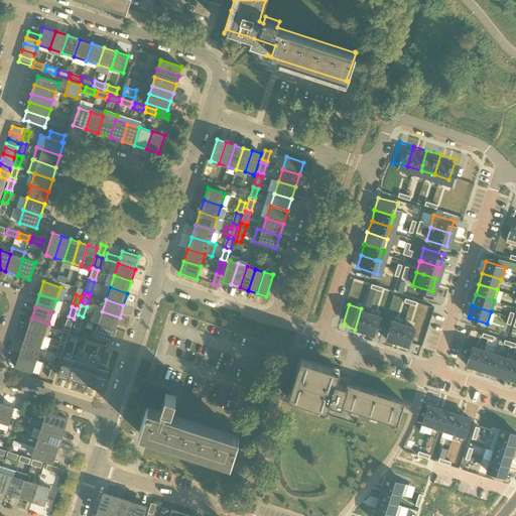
[(361,308),(355,330),(367,333),(373,312),(361,308)]
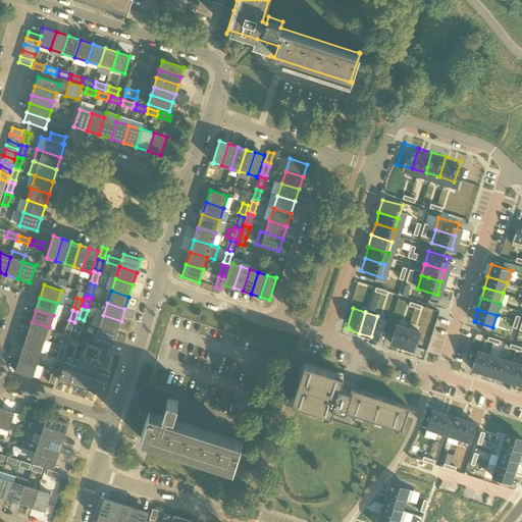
[(117,333),(121,321),(103,315),(99,327),(117,333)]
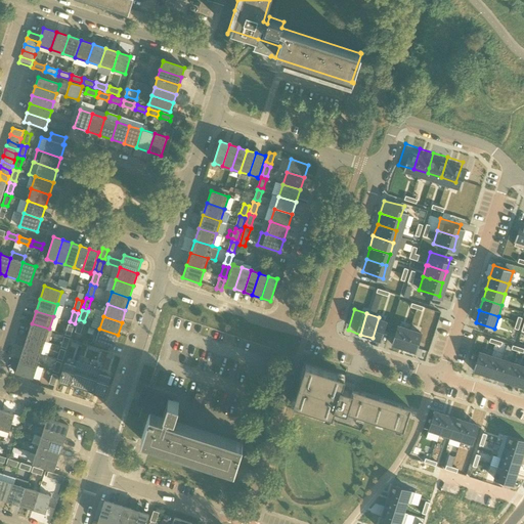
[(388,319),(382,341),(394,345),(400,323),(388,319)]
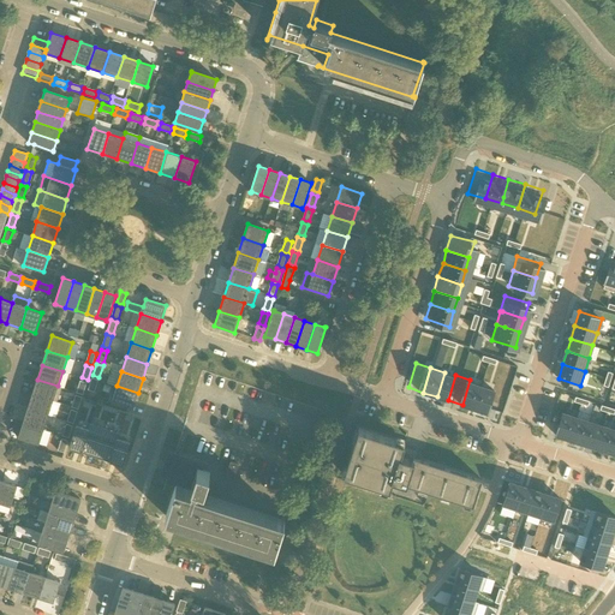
[(88,389),(94,392),(99,380),(91,378),(88,389)]
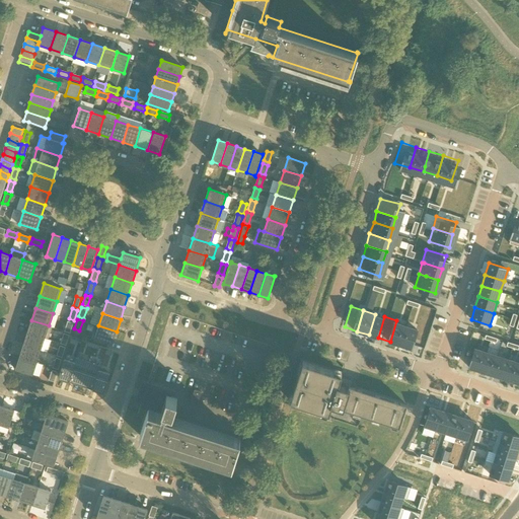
[(52,326),(49,325),(31,320),(27,332),(49,340),(52,326)]
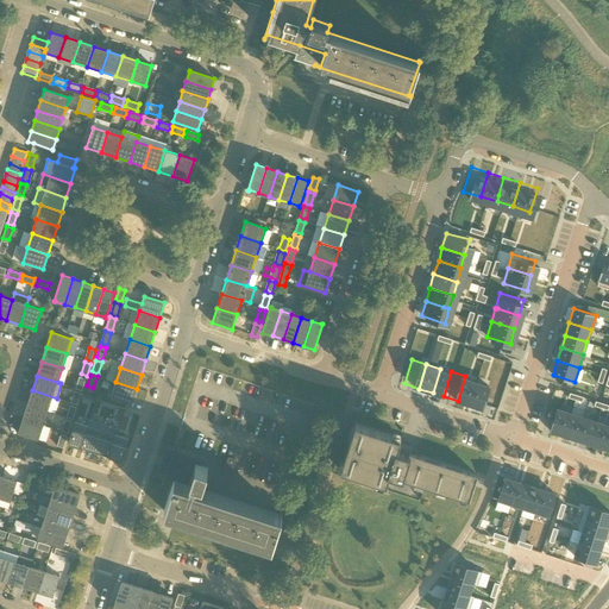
[(465,376),(458,401),(472,406),(481,381),(465,376)]
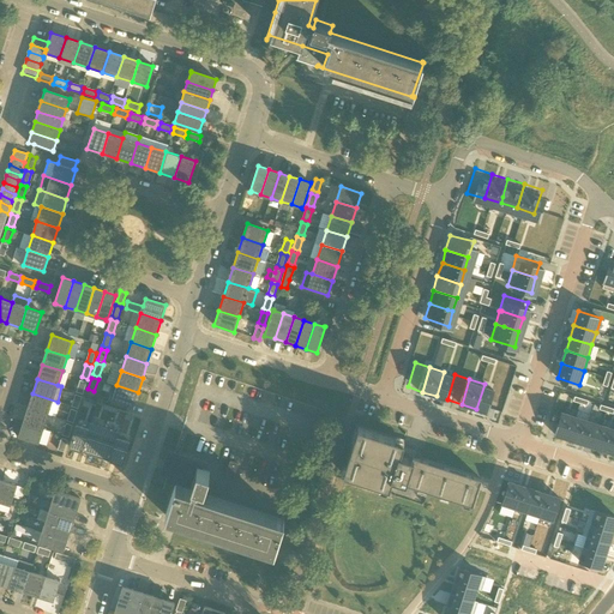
[(80,380),(77,392),(83,393),(86,383),(80,380)]
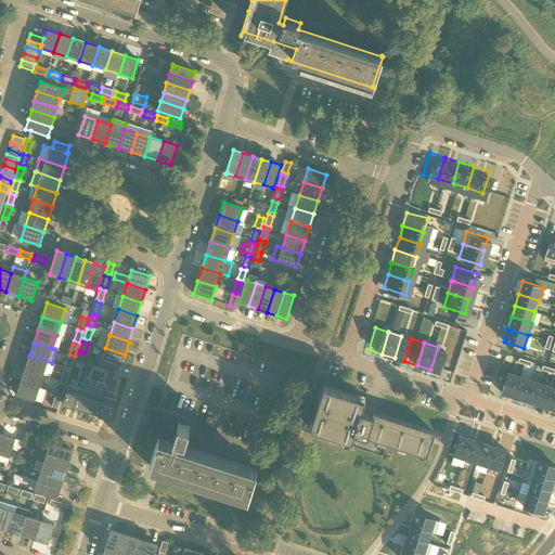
[(125,355),(105,348),(102,361),(102,362),(120,368),(125,355)]
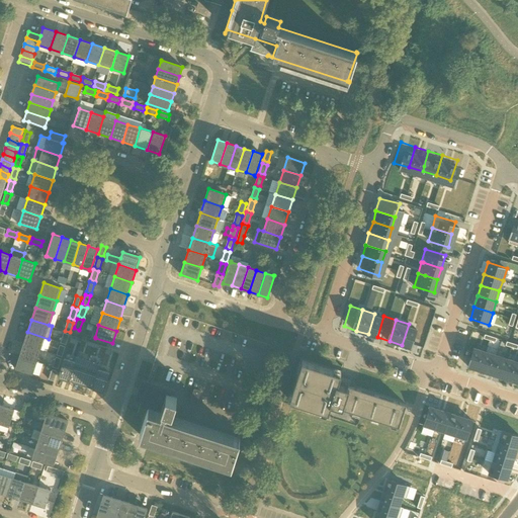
[(49,339),(27,332),(23,344),(40,349),(40,351),(48,353),(52,340),(49,339)]
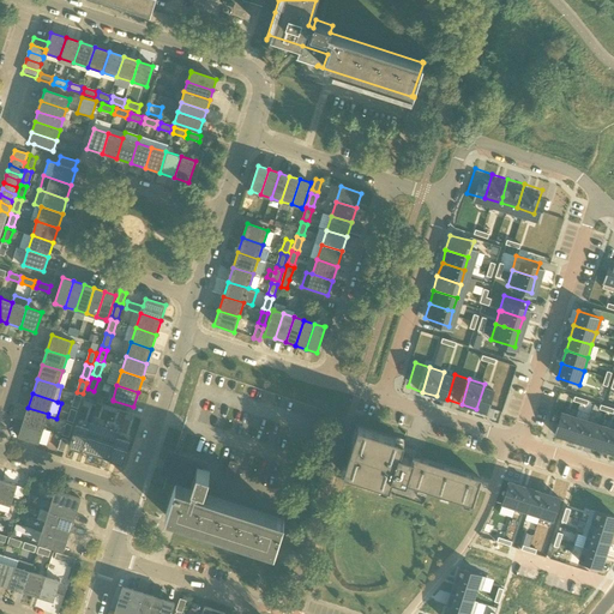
[(76,395),(72,407),(78,408),(82,396),(76,395)]
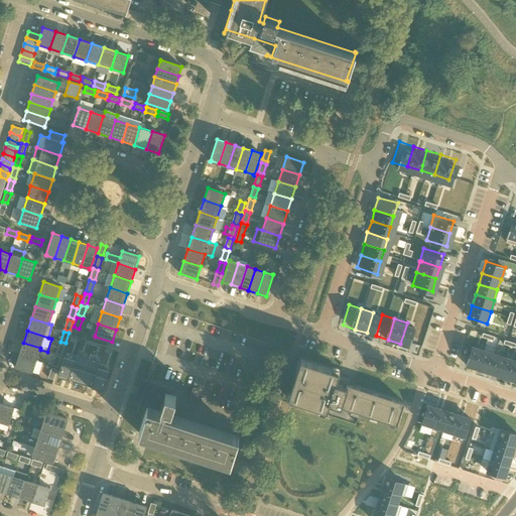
[(40,348),(23,343),(19,355),(36,360),(40,350),(40,348)]
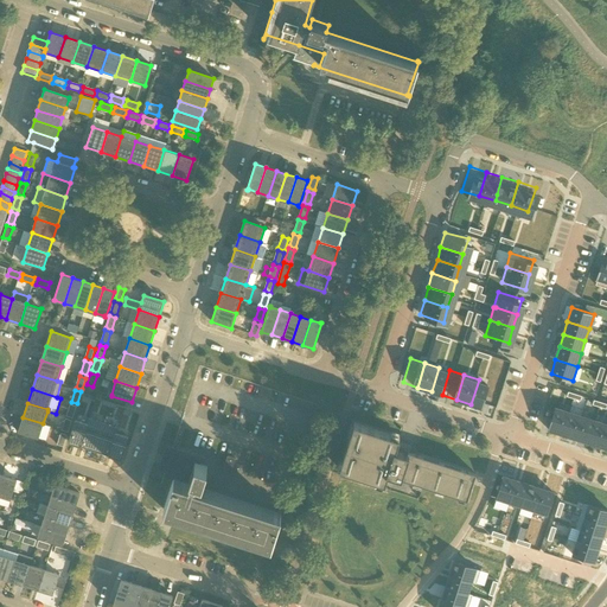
[(70,404),(66,416),(72,417),(76,407),(70,404)]
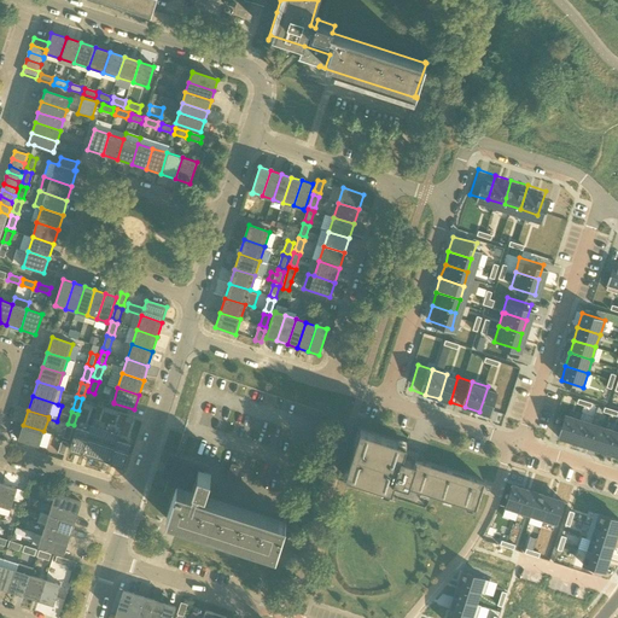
[(559,438),(572,442),(579,420),(566,415),(561,431),(559,438)]
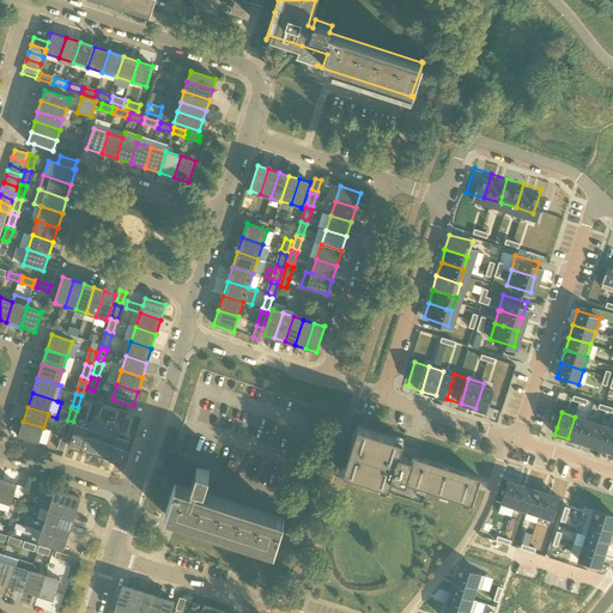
[(575,417),(568,438),(581,443),(588,420),(575,417)]
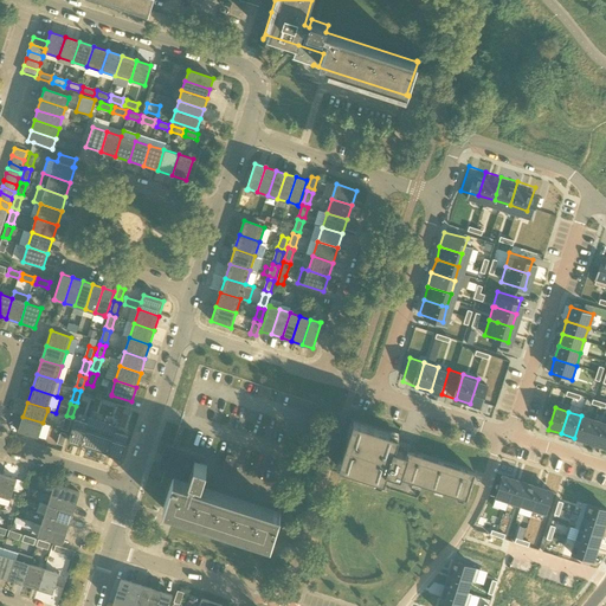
[(574,438),(587,442),(594,420),(581,416),(574,438)]
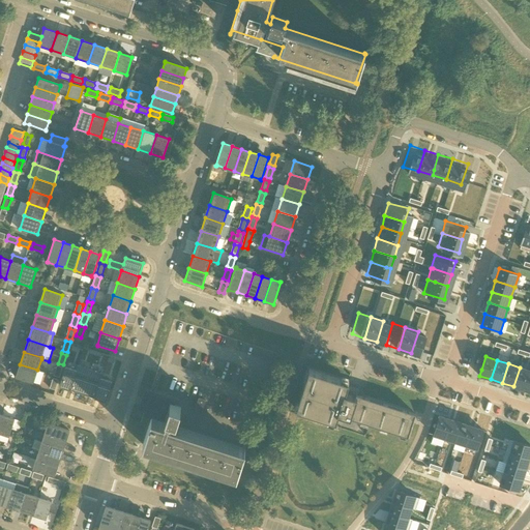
[(33,383),(37,370),(20,364),(16,377),(33,383)]
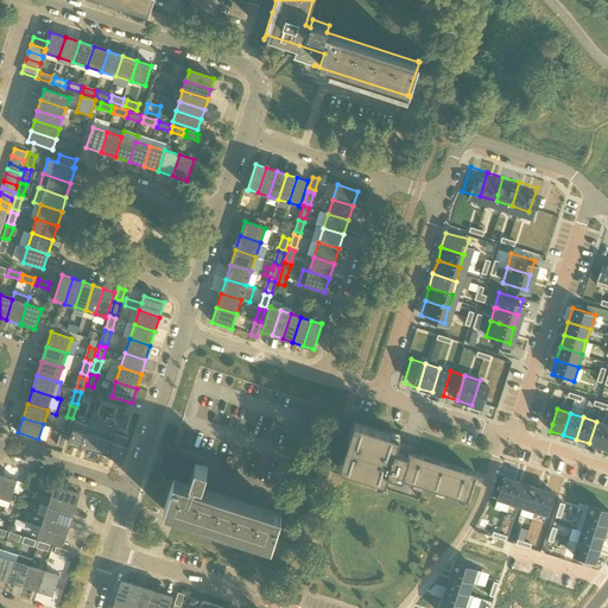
[(65,419),(62,431),(68,432),(71,422),(65,419)]
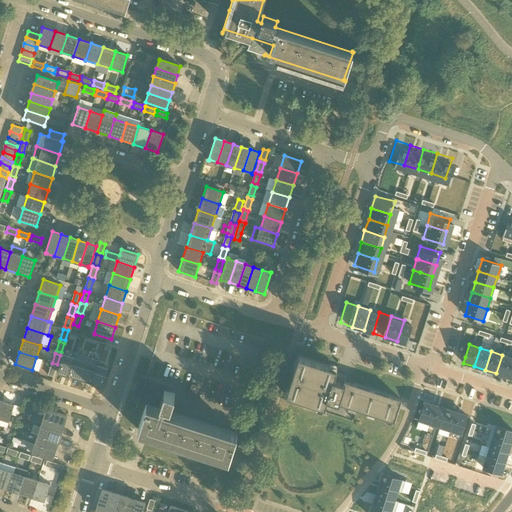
[(511,360),(511,358),(502,355),(496,373),(507,377),(511,360)]
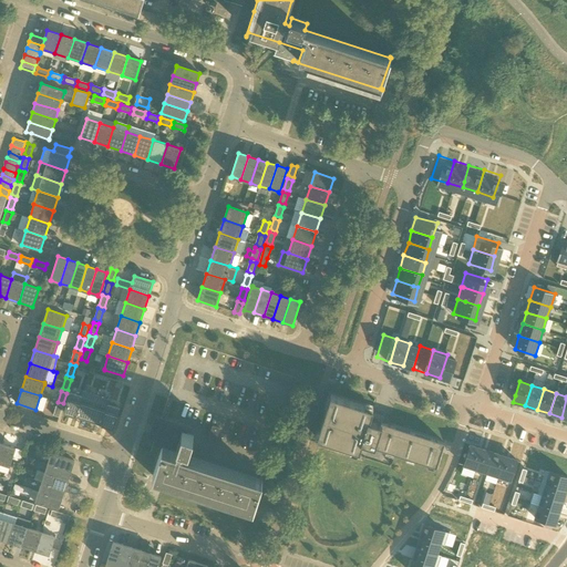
[(373,409),(372,408),(331,394),(317,437),(360,452),(362,443),(373,446),(373,447),(428,465),(436,467),(445,443),(382,422),(384,416),(372,413),(373,409)]
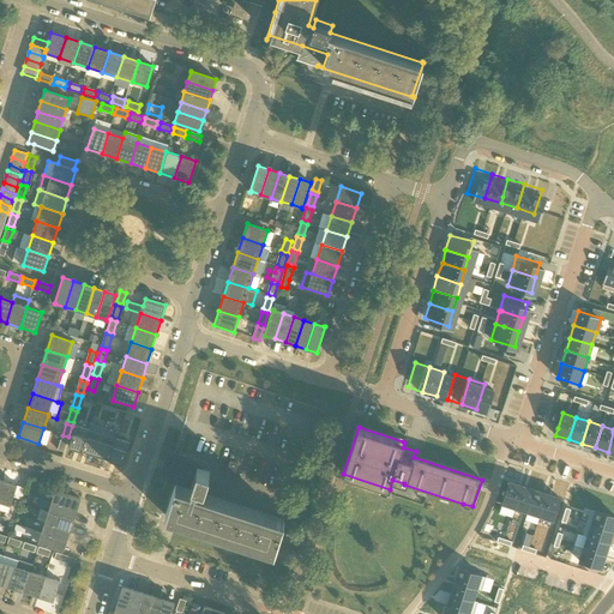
[(85,439),(82,451),(96,456),(102,439),(86,434),(85,439)]
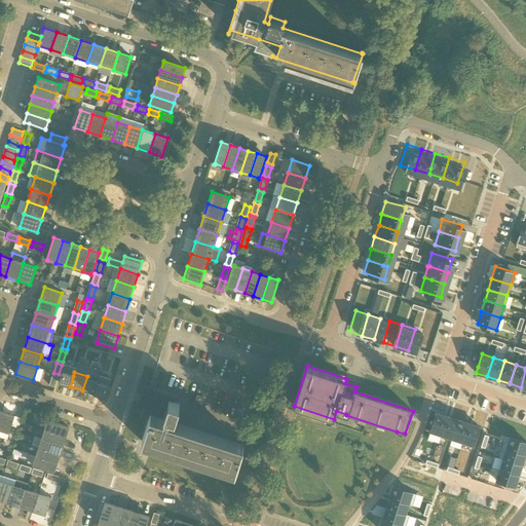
[(63,373),(60,383),(70,386),(73,376),(63,373)]
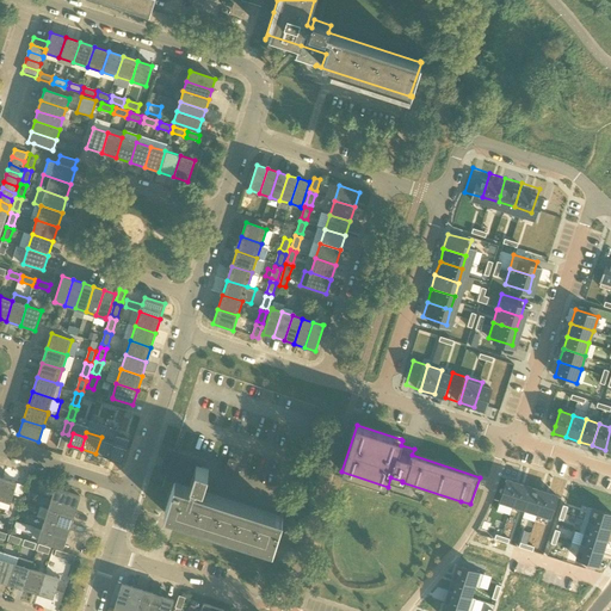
[(61,436),(57,448),(63,450),(67,438),(61,436)]
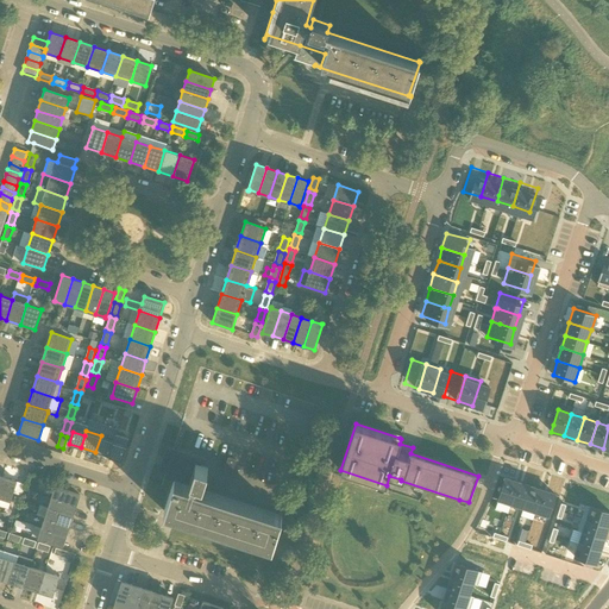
[(101,435),(95,452),(110,457),(113,445),(115,439),(101,435)]
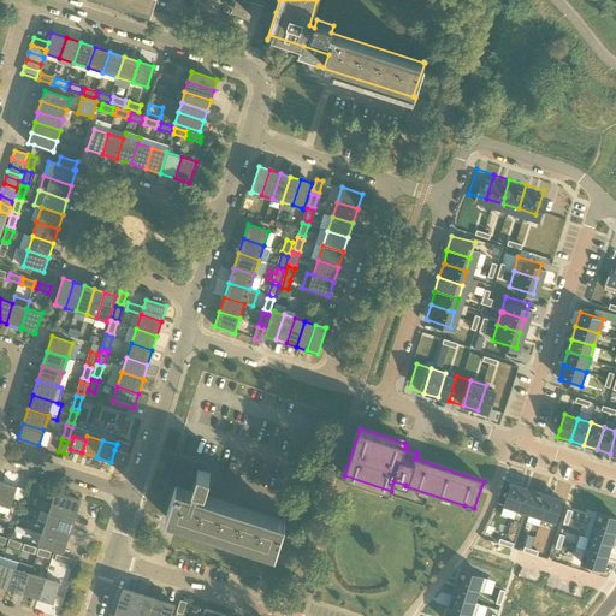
[(114,450),(111,462),(123,466),(126,454),(114,450)]
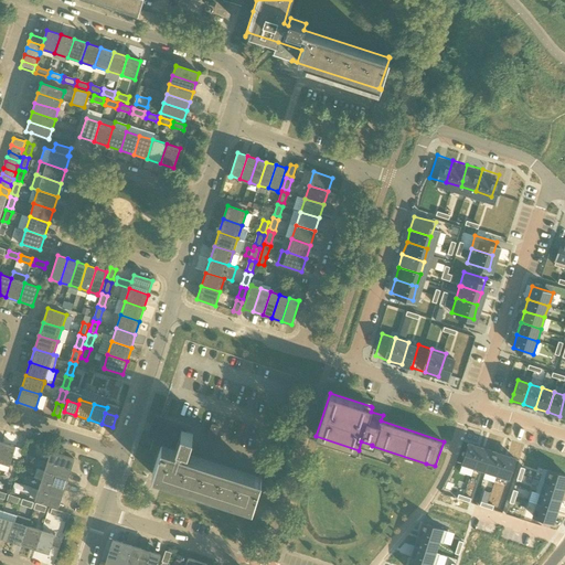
[(191,428),(178,424),(177,424),(170,443),(155,438),(155,439),(153,444),(161,447),(152,475),(252,507),(253,507),(262,478),(260,478),(260,480),(252,477),(252,476),(253,476),(180,451),(181,447),(188,449),(193,434),(189,433),(191,428)]
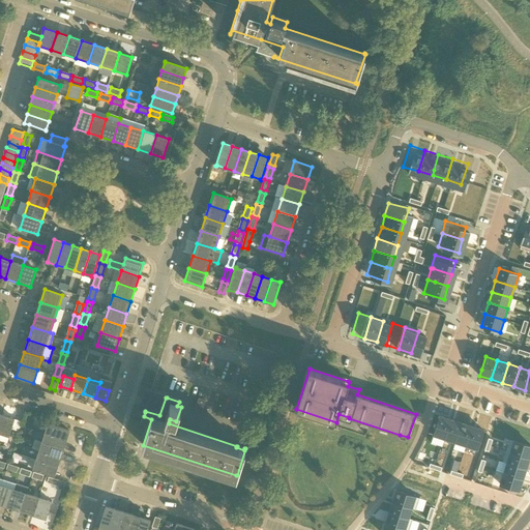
[(202,413),(202,412),(206,401),(199,398),(195,410),(202,413)]
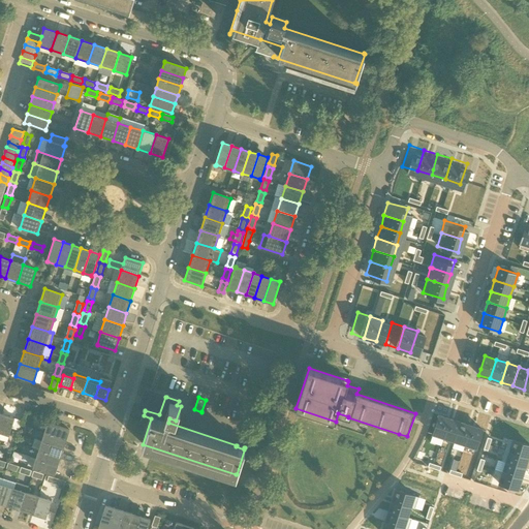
[(2,414),(0,419),(0,433),(9,436),(14,418),(2,414)]
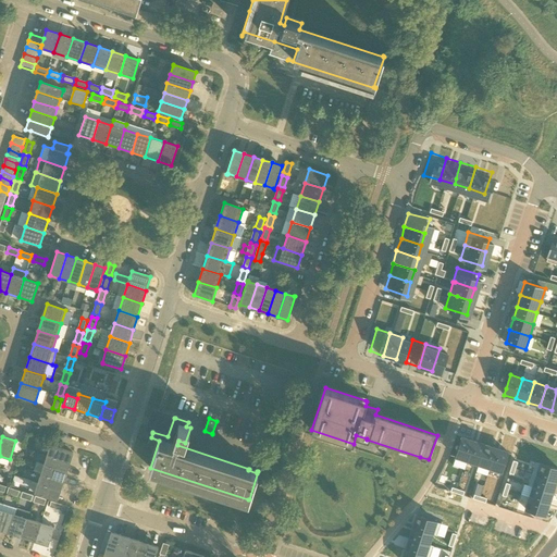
[(462,437),(456,457),(468,461),(474,441),(462,437)]
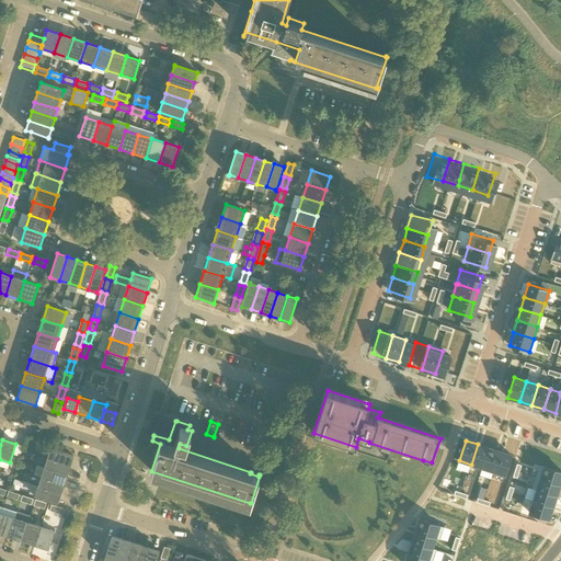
[(478,444),(471,465),(482,468),(489,448),(478,444)]
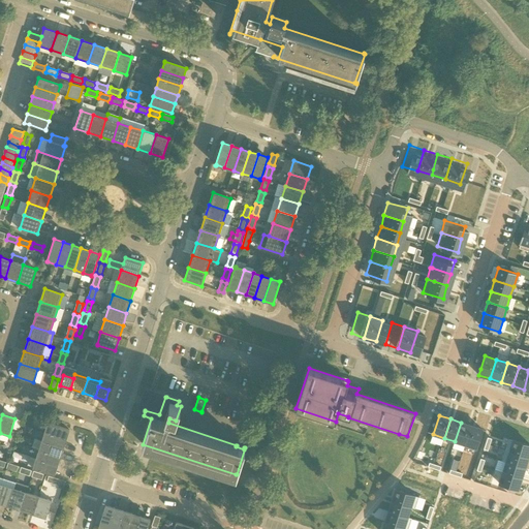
[(44,432),(66,439),(69,430),(48,423),(48,424),(44,432)]
